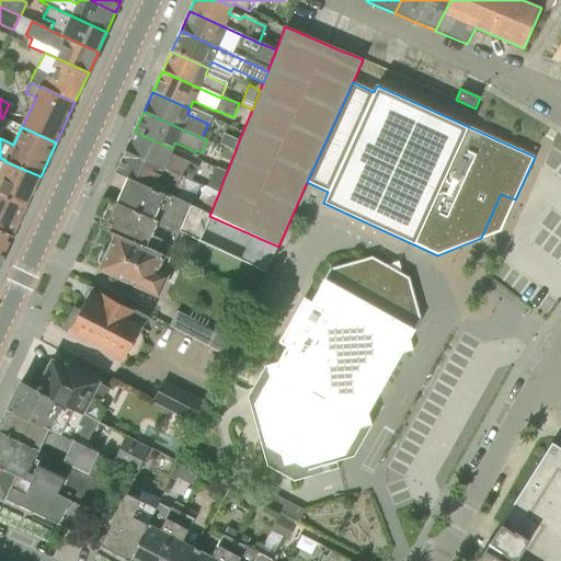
[(197,168),(190,164),(169,156),(172,149),(135,132),(125,151),(183,179),(184,178),(191,181),(197,168)]
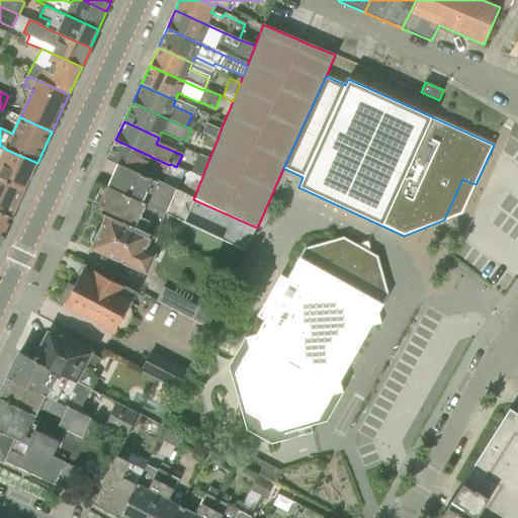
[(202,133),(218,139),(221,130),(206,123),(202,133)]
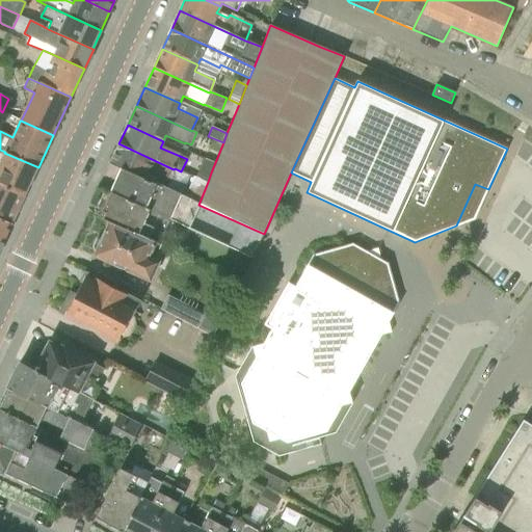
[(110,163),(121,168),(144,180),(148,173),(167,182),(174,169),(118,143),(110,163)]
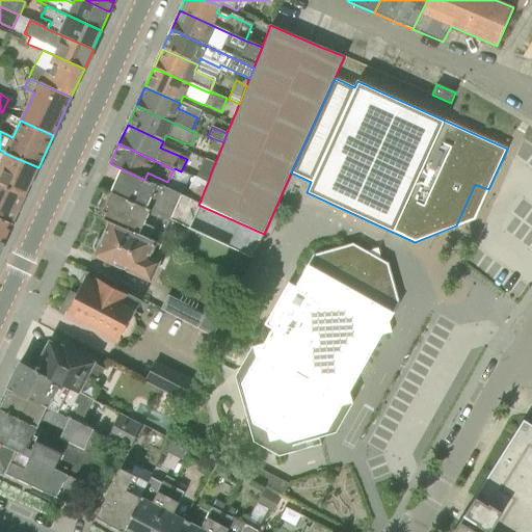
[(5,152),(0,150),(0,162),(0,163),(0,162),(0,183),(25,195),(38,167),(4,153),(5,152)]
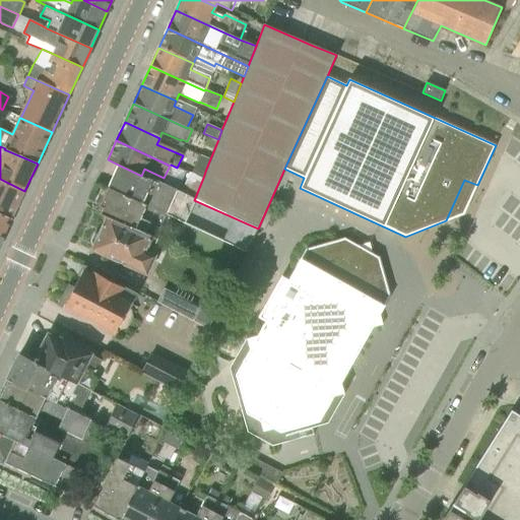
[(139,187),(144,177),(141,176),(118,165),(113,176),(139,187)]
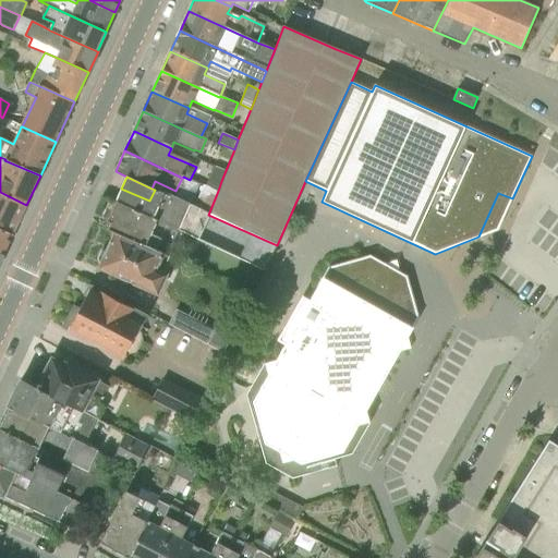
[(208,215),(218,191),(205,185),(204,185),(198,197),(194,208),(208,215)]
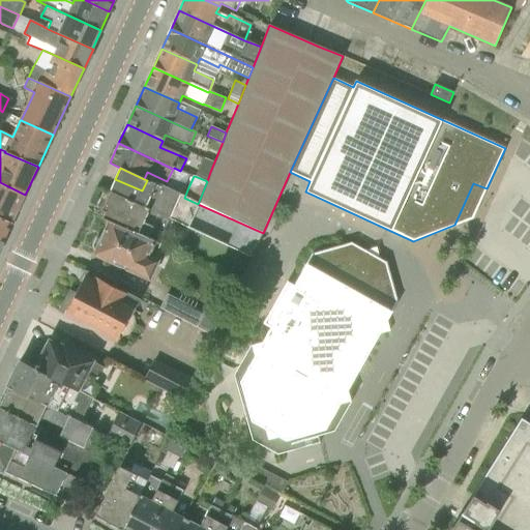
[(184,198),(147,180),(142,190),(115,179),(110,190),(158,213),(186,227),(198,204),(184,198)]
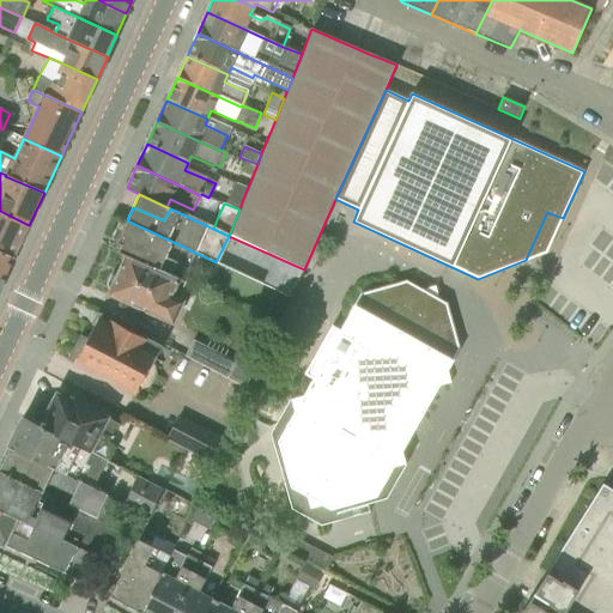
[(0,252),(13,259),(29,225),(0,211),(0,252)]
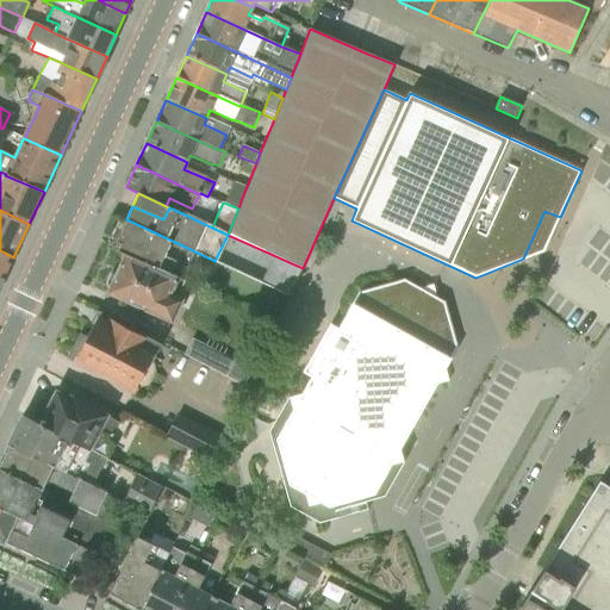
[(182,246),(126,219),(117,242),(122,243),(118,250),(126,254),(126,255),(169,273),(182,246)]
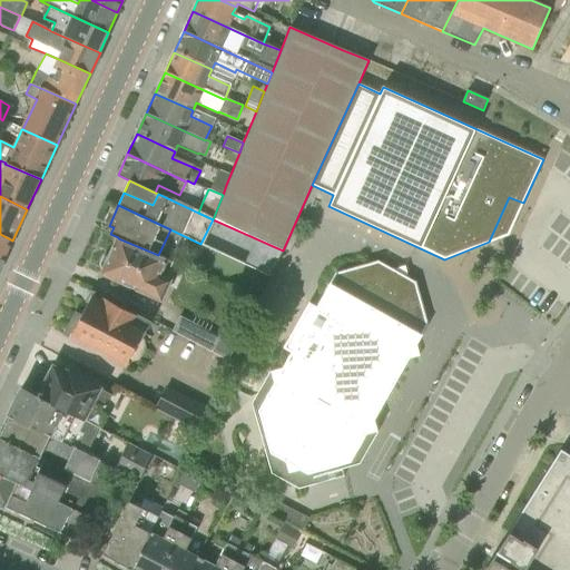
[(0,258),(3,261),(12,241),(0,234),(0,258)]
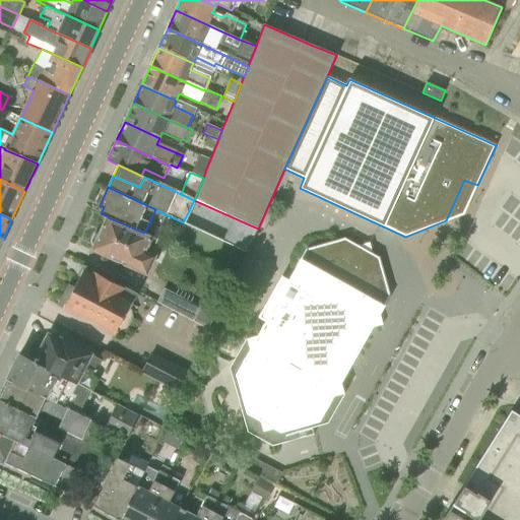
[(144,233),(108,217),(101,234),(99,233),(93,235),(91,240),(92,246),(94,247),(93,249),(109,256),(107,259),(117,263),(118,260),(145,271),(160,240),(144,233)]
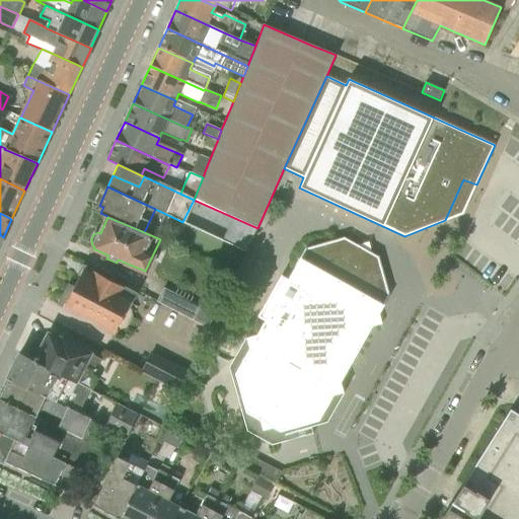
[(247,250),(256,228),(232,218),(222,240),(246,251),(247,250)]
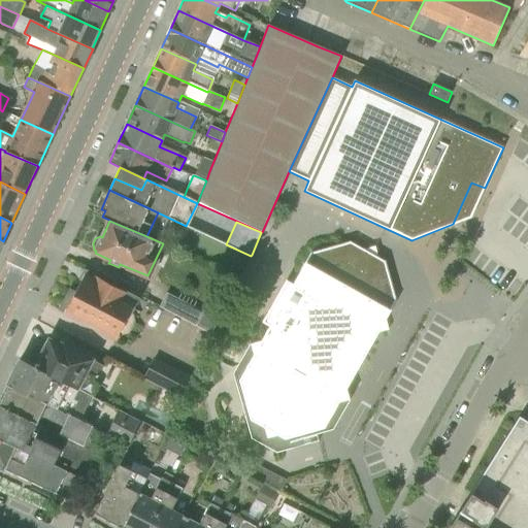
[(265,426),(268,437),(278,434),(285,438),(316,430),(324,427),(338,402),(350,399),(347,388),(377,333),(389,330),(386,319),(395,300),(385,261),(378,258),(375,246),(365,250),(352,241),(312,253),(295,284),(288,279),(264,322),(271,326),(263,339),(262,340),(252,343),(255,354),(240,378),(252,419),(265,426)]
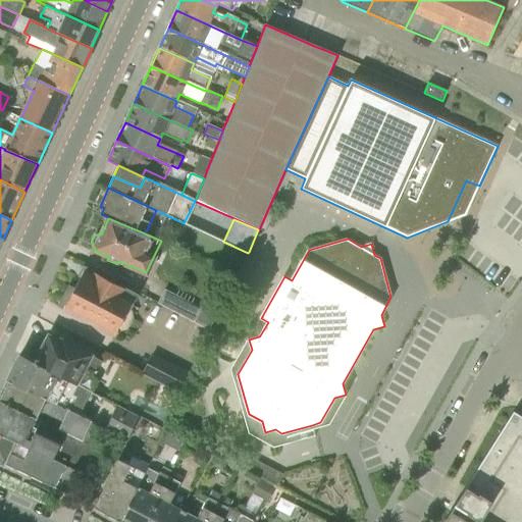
[(136,295),(86,268),(74,289),(69,286),(59,306),(67,310),(67,309),(114,333),(136,295)]
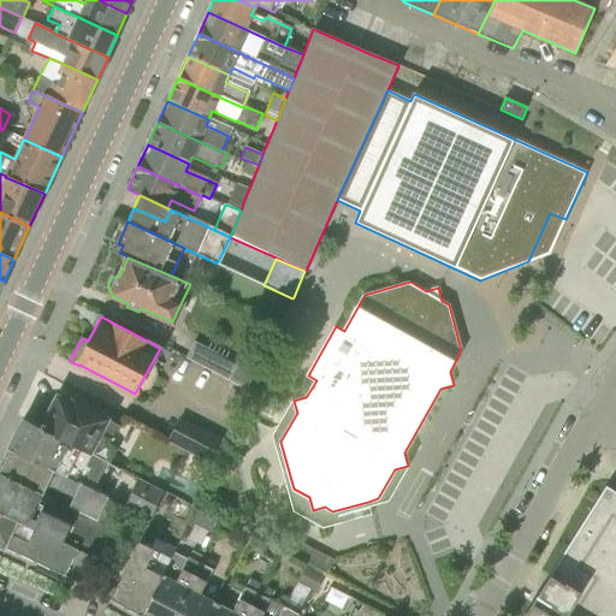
[(232,381),(240,365),(212,351),(203,367),(232,381)]
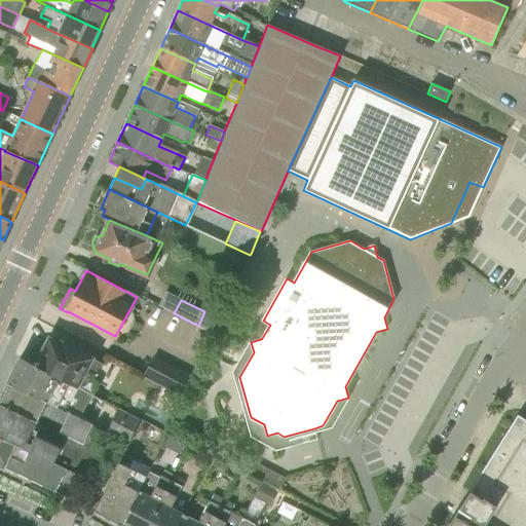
[(103,364),(53,338),(47,339),(43,348),(41,347),(40,347),(38,347),(37,348),(35,348),(34,350),(33,350),(32,352),(32,353),(32,355),(32,357),(32,359),(33,360),(35,362),(36,362),(34,365),(33,367),(59,380),(59,379),(72,386),(78,374),(83,376),(86,371),(97,376),(103,364)]
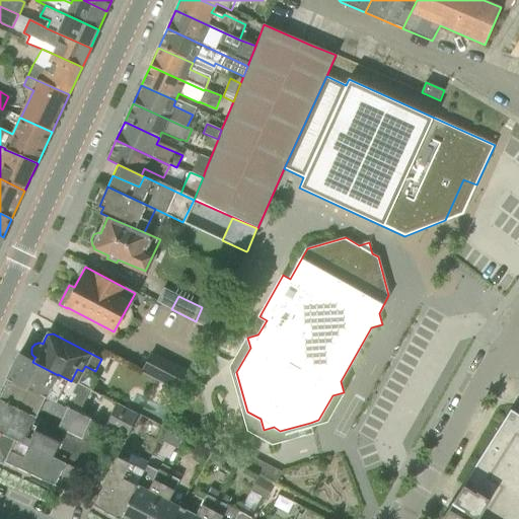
[(191,371),(165,357),(153,351),(141,373),(179,392),(191,371)]
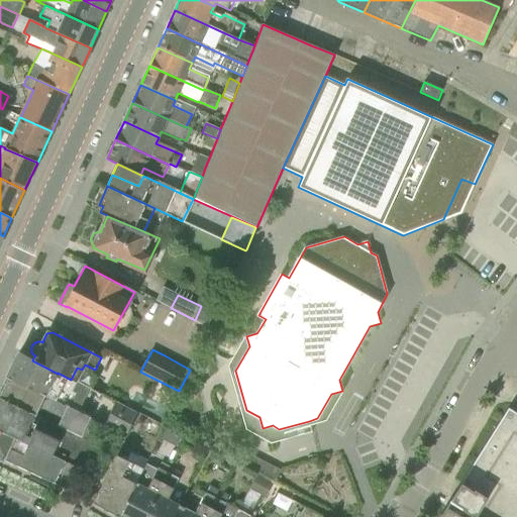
[(90,420),(101,396),(88,389),(83,398),(53,383),(58,374),(32,360),(33,358),(19,351),(7,378),(90,420)]
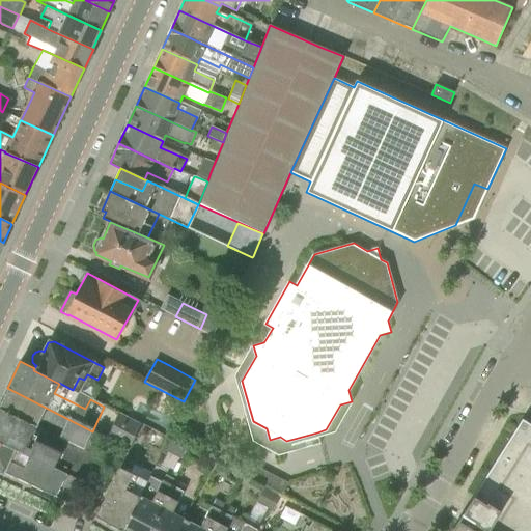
[(92,431),(7,388),(0,402),(0,410),(37,428),(37,427),(42,418),(63,429),(60,438),(58,440),(83,452),(84,449),(92,431)]
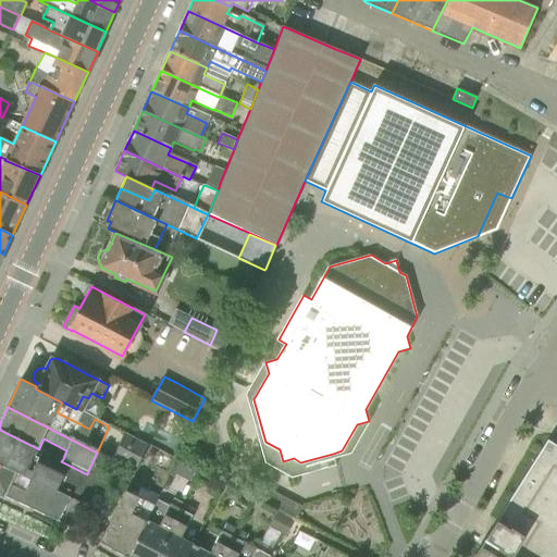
[(0,466),(86,510),(88,506),(89,506),(103,478),(88,471),(87,474),(61,461),(63,459),(39,448),(39,449),(0,430),(0,466)]
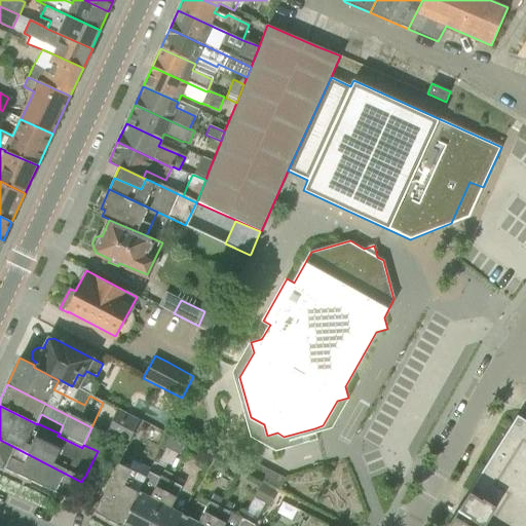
[(118,408),(106,436),(127,446),(140,420),(118,408)]
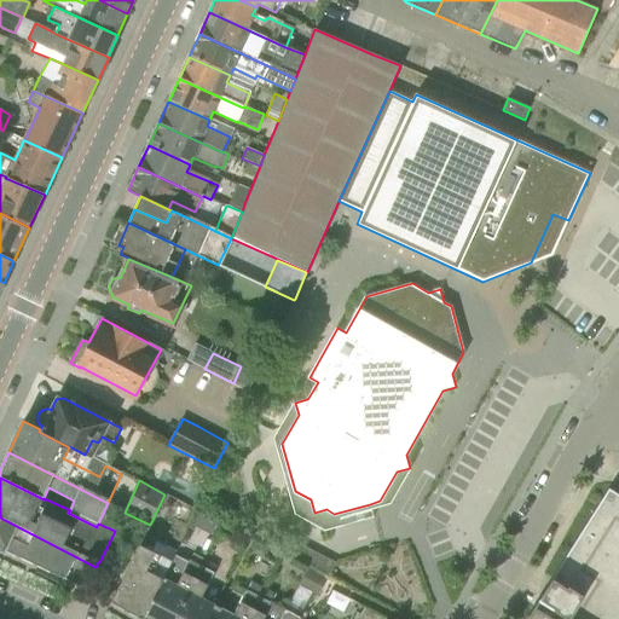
[(618,618),(618,493),(609,489),(526,618),(618,618)]
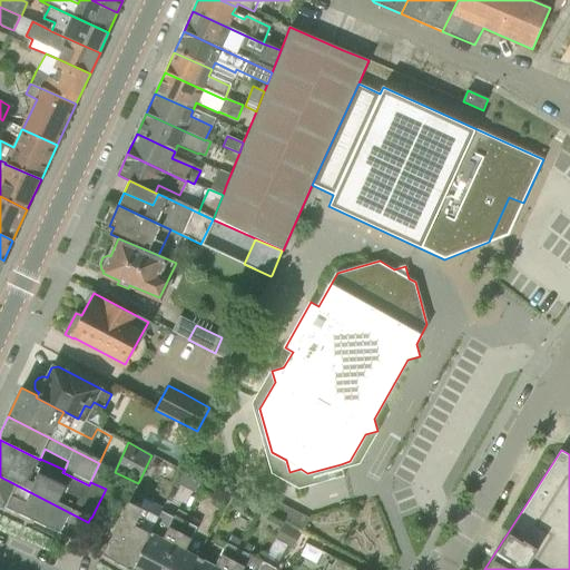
[(194,492),(199,480),(183,472),(177,483),(194,492)]
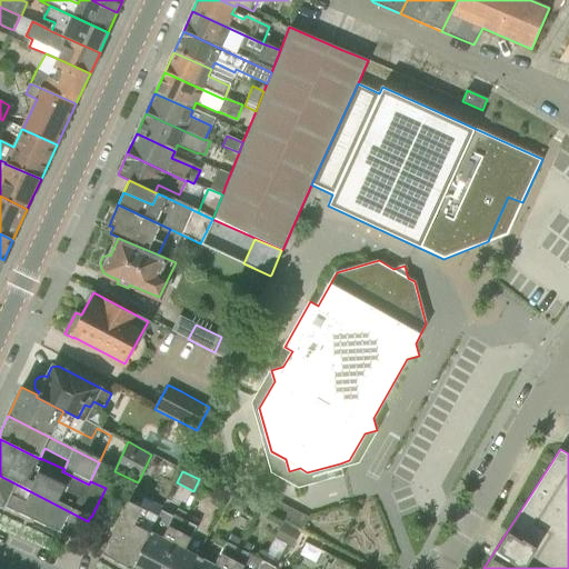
[(0,503),(79,540),(88,521),(0,476),(0,503)]
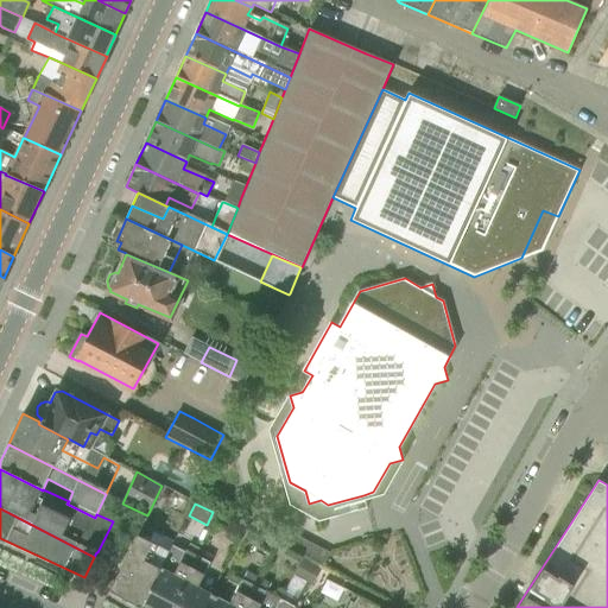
[(139,607),(159,569),(168,552),(172,542),(143,527),(109,591),(139,607)]
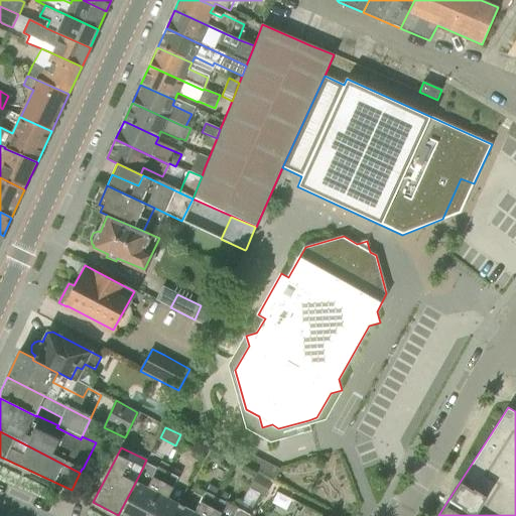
[(273,480),(279,470),(243,450),(238,461),(273,480)]
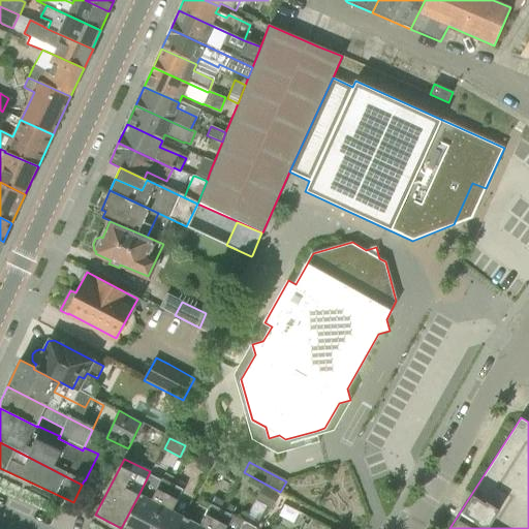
[(162,478),(173,484),(176,479),(164,473),(162,478)]
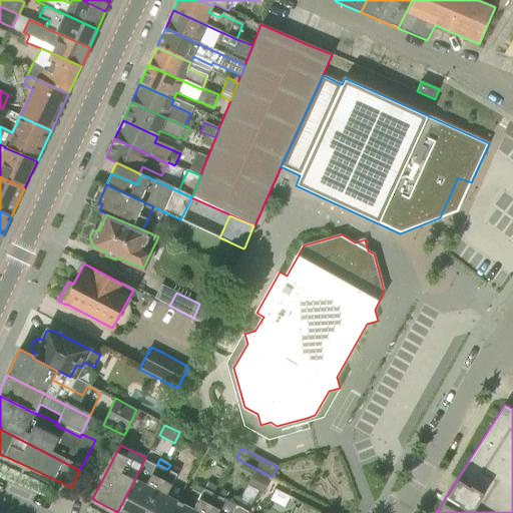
[(237,472),(248,479),(253,470),(241,464),(237,472)]
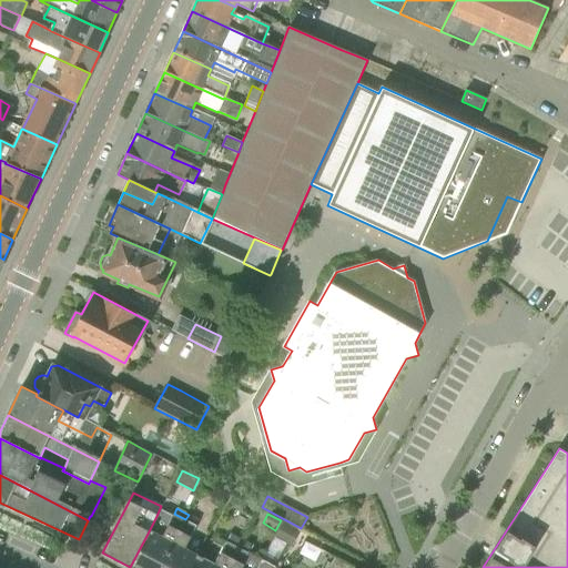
[(132,567),(160,567),(184,521),(171,515),(160,537),(149,531),(130,567),(132,567)]
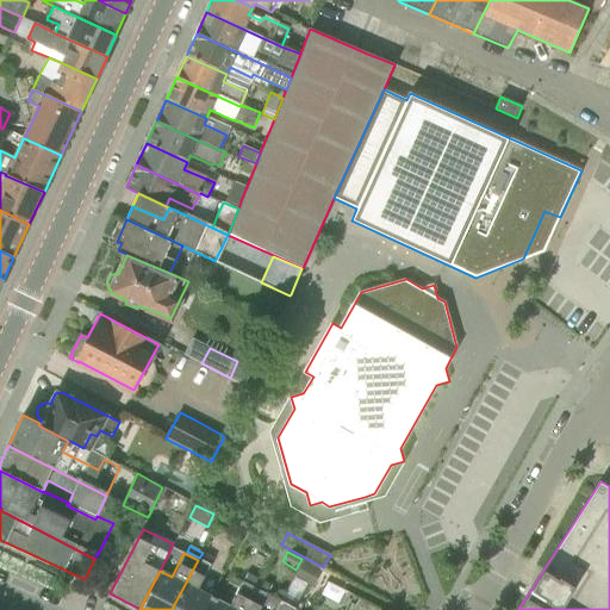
[(209,609),(215,599),(198,590),(210,566),(198,560),(172,609),(209,609)]
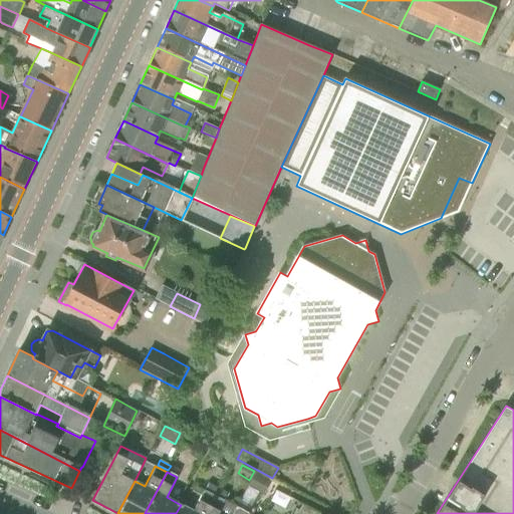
[(255,473),(248,486),(265,495),(271,482),(255,473)]
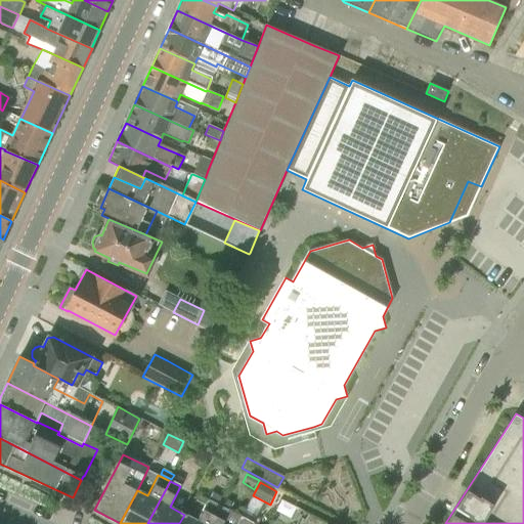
[(209,523),(218,507),(207,500),(197,521),(184,515),(179,523),(209,523)]
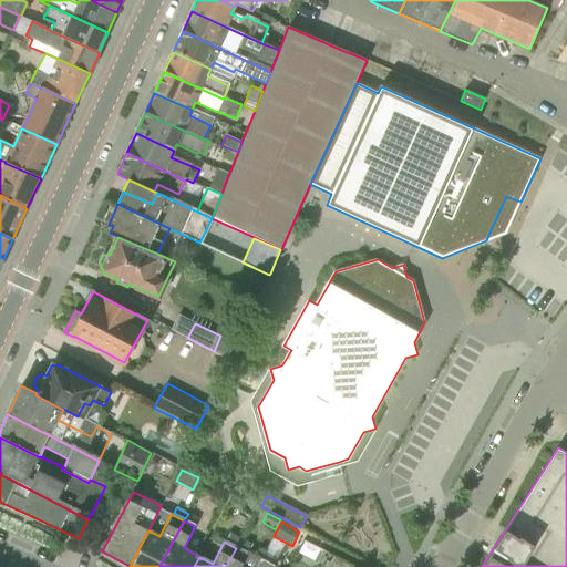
[(226,566),(240,566),(248,554),(236,548),(226,566)]
